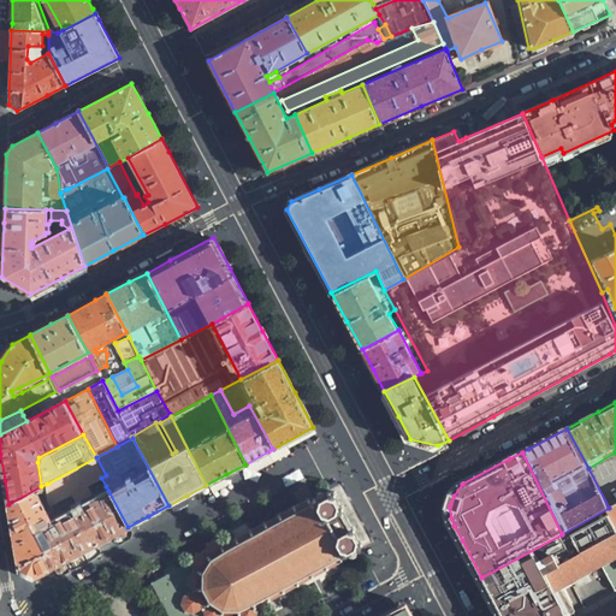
[(615,452),(588,468),(609,508),(615,504),(615,452)]
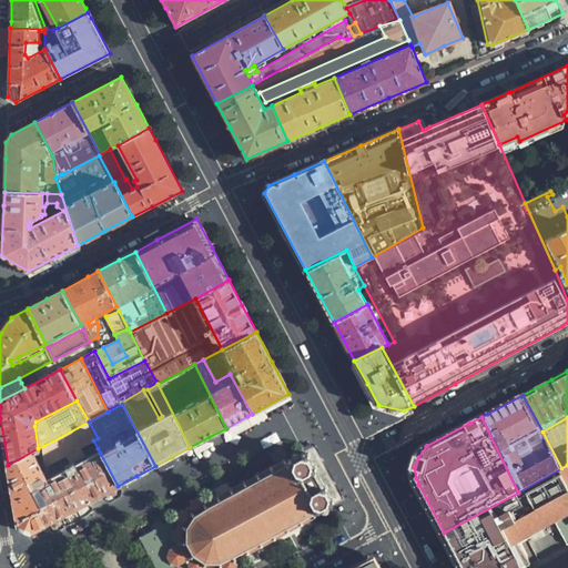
[(51,462),(54,467),(57,470),(98,448),(93,440),(98,438),(89,422),(43,446),(50,458),(48,459),(49,462),(51,462)]
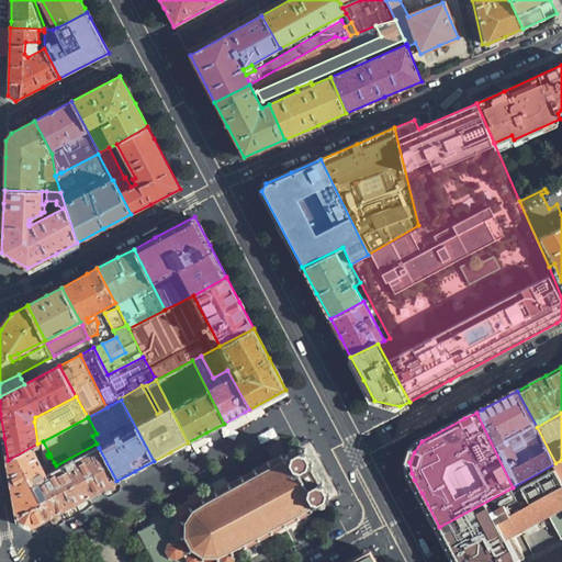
[(316,505),(319,503),(326,503),(330,498),(333,494),(332,489),(327,484),(323,484),(305,454),(305,448),(302,444),(296,442),(291,444),(287,448),(287,452),(270,461),(222,487),(210,493),(205,496),(201,494),(195,494),(191,497),(191,501),(190,504),(186,504),(180,507),(177,510),(177,515),(178,520),(172,523),(170,527),(171,530),(172,534),(175,538),(170,540),(167,546),(168,551),(170,555),(175,555),(180,555),(184,554),(186,557),(187,560),(190,561),(197,561),(199,561),(200,561),(215,561),(217,559),(221,561),(227,561),(229,561),(232,560),(234,555),(234,550),(247,543),(261,536),(316,505)]
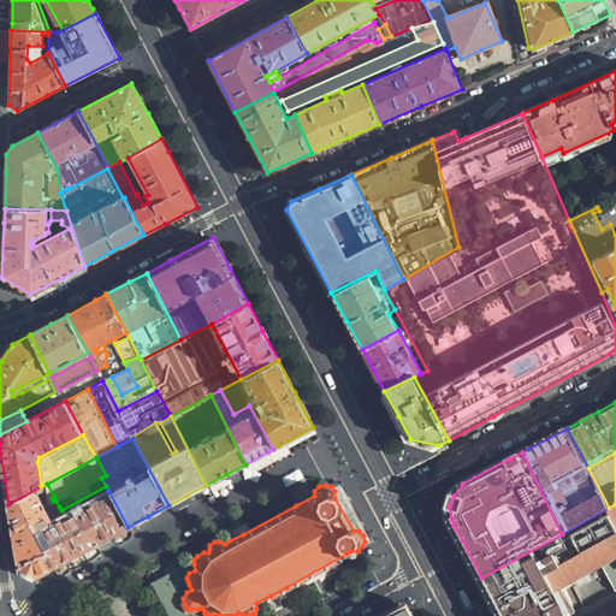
[(314,495),(308,485),(295,492),(297,499),(300,498),(302,501),(314,495)]
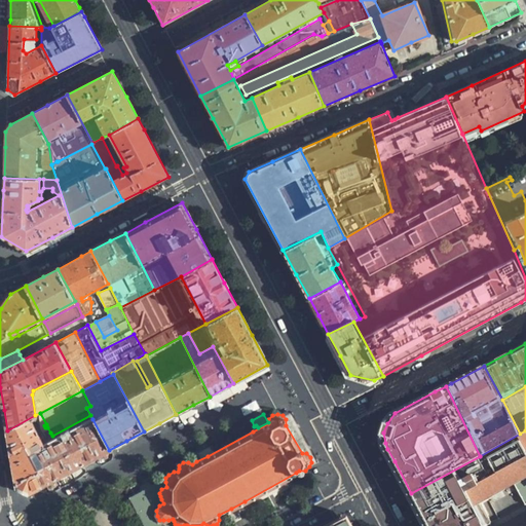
[(29,493),(57,479),(49,464),(59,459),(50,443),(46,435),(35,415),(7,430),(12,458),(17,487),(29,493)]
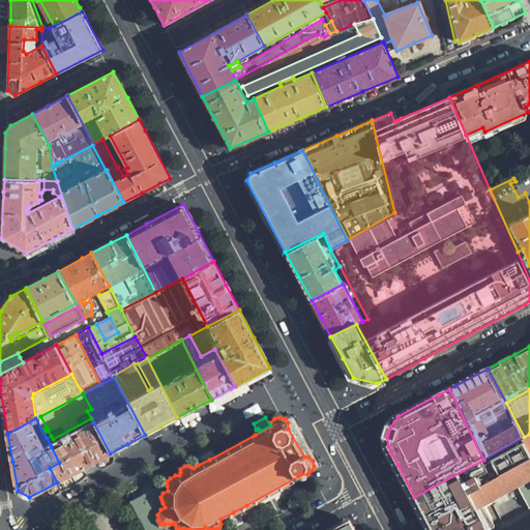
[(75,473),(110,453),(93,422),(51,446),(59,463),(50,468),(57,482),(75,473)]
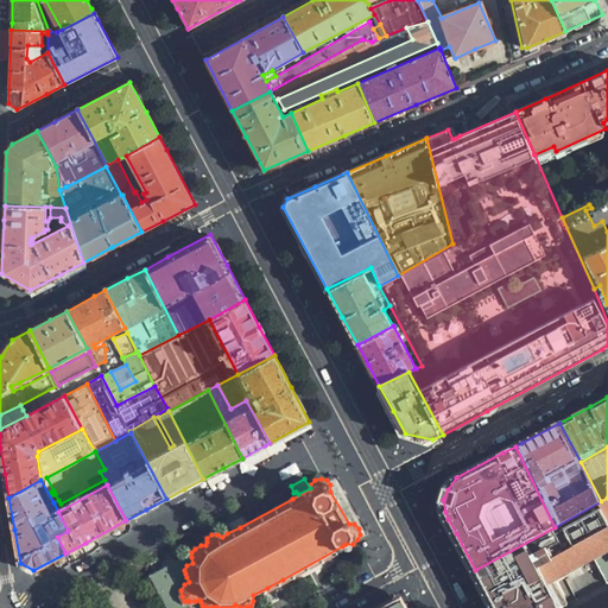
[(607,582),(607,514),(601,501),(555,527),(475,570),(480,581),(494,607),(561,607),(568,605),(553,580),(595,558),(607,583),(607,582)]
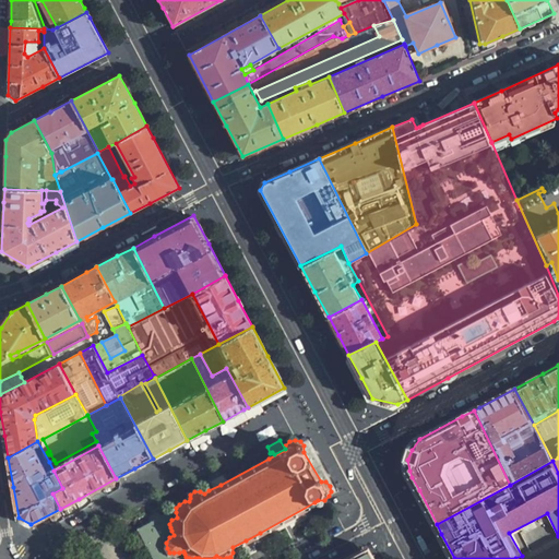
[(176,512),(176,508),(164,514),(163,512),(152,518),(153,520),(150,522),(151,523),(138,530),(153,558),(199,558),(198,558),(195,558),(189,558),(186,557),(185,554),(183,551),(179,552),(174,552),(169,552),(167,548),(166,543),(169,537),(174,535),(171,531),(170,527),(169,524),(171,520),(177,518),(176,512)]
